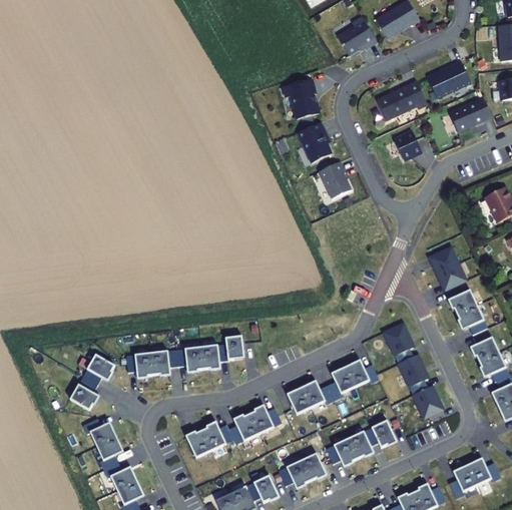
[(420,19),(408,0),(404,0),(375,18),(387,37),(404,25),(405,26),(411,22),(412,24),(420,19)]
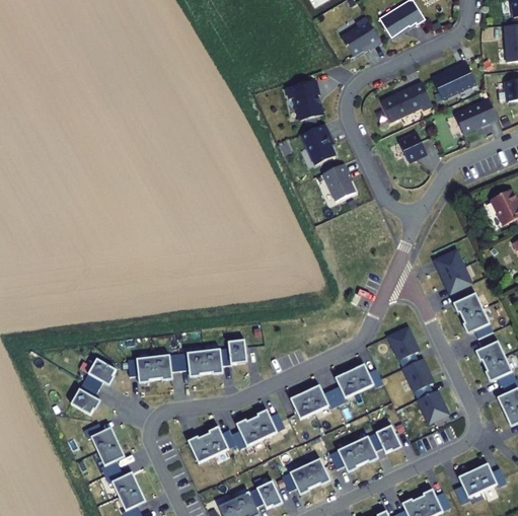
[(509,0),(509,2),(511,2),(513,15),(517,14),(517,0),(509,0)]
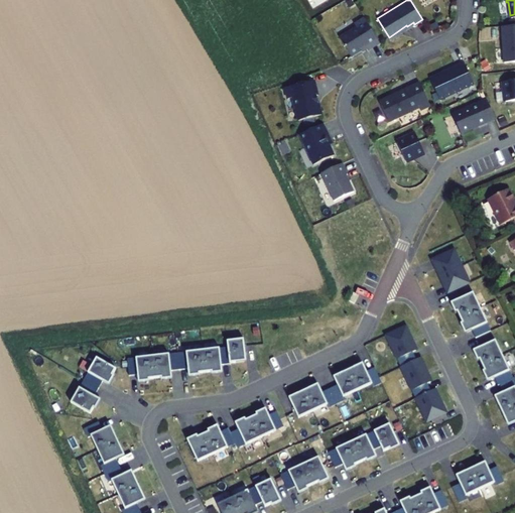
[(355,24),(338,35),(350,54),(365,44),(367,47),(379,40),(363,15),(354,21),(355,24)]
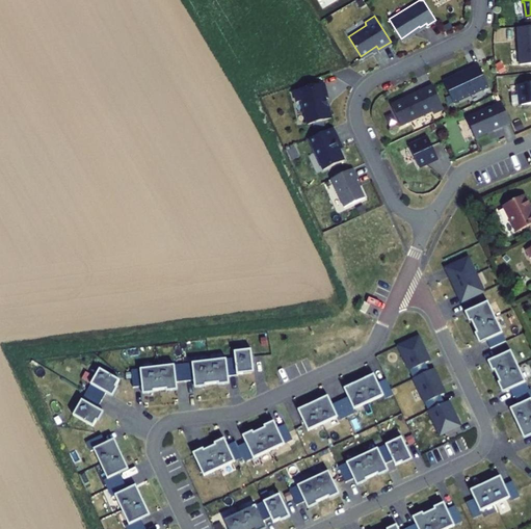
[(530,23),(519,25),(522,62),(530,60),(530,23)]
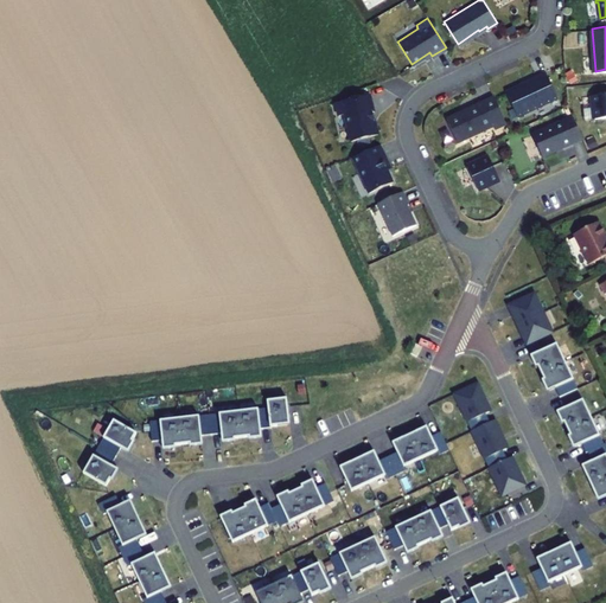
[(505,90),(517,115),(557,96),(546,70),(536,74),(537,76),(505,90)]
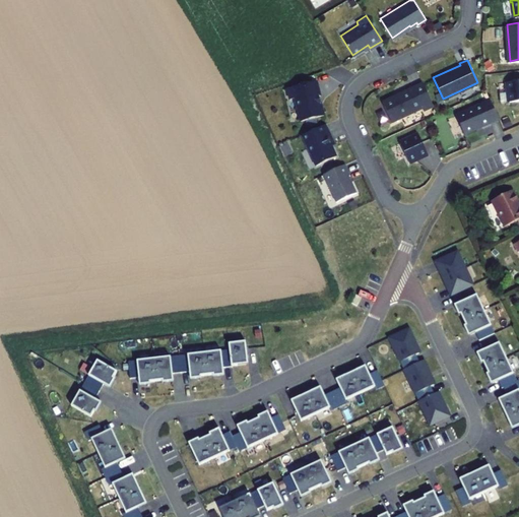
[(518,77),(508,79),(511,100),(518,98),(518,77)]
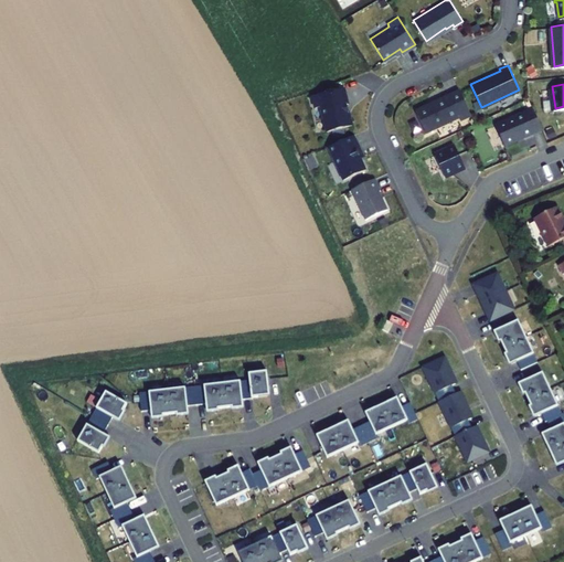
[(342,85),(310,93),(314,106),(319,105),(325,129),(351,124),(348,112),(346,109),(344,103),(347,102),(342,85)]
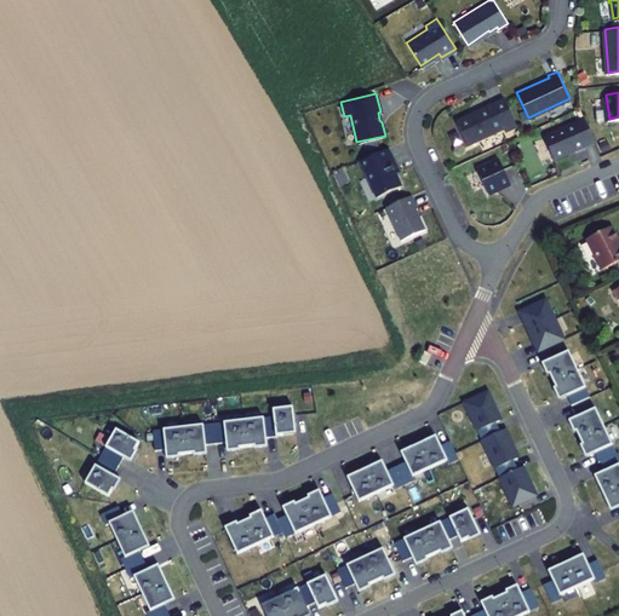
[(503,96),(456,119),(466,143),(503,126),(505,130),(516,124),(503,96)]
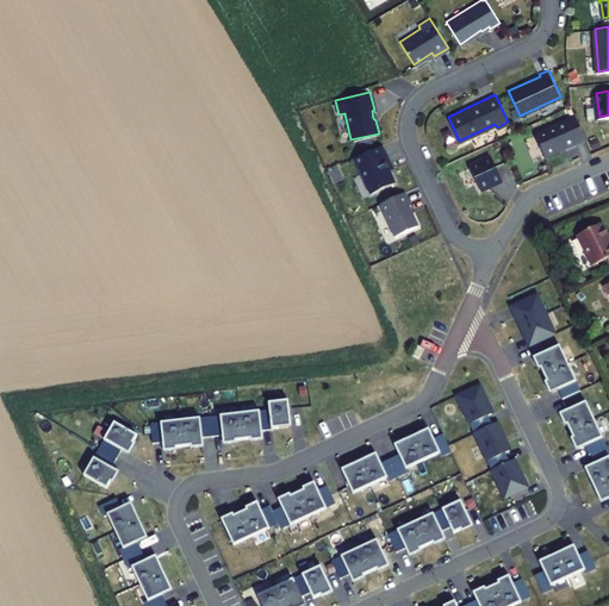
[(584,137),(575,114),(534,132),(544,155),(584,137)]
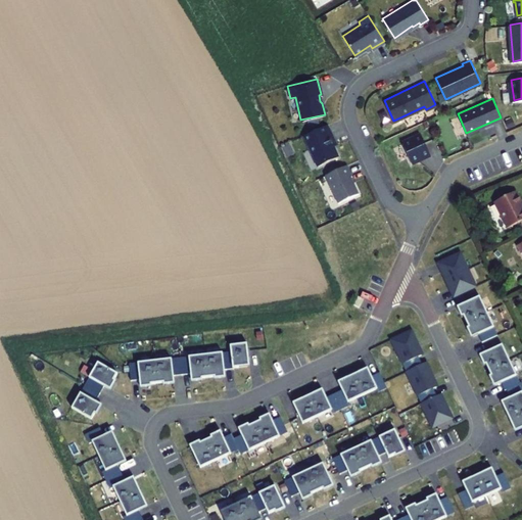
[(327,123),(303,134),(318,164),(338,155),(329,134),(331,133),(327,123)]
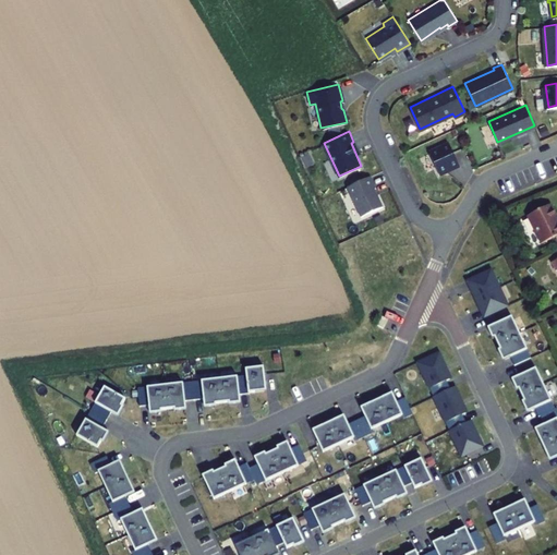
[(446,170),(459,164),(448,142),(428,151),(438,171),(445,168),(446,170)]
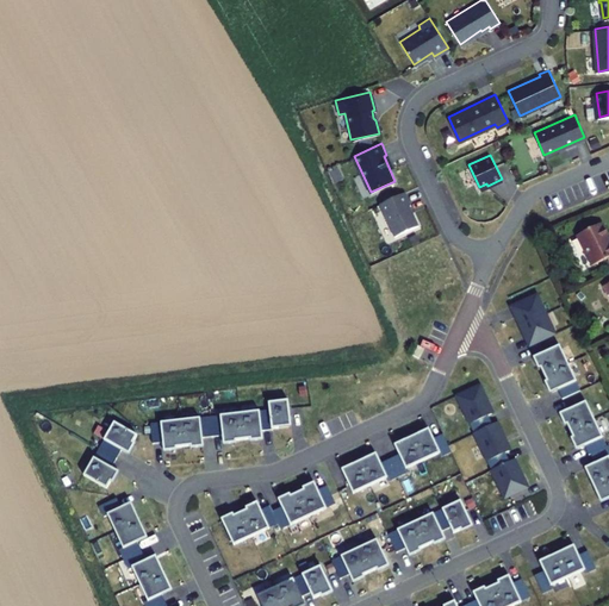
[(378,202),(393,235),(417,224),(411,211),(409,210),(406,205),(410,204),(404,191),(378,202)]
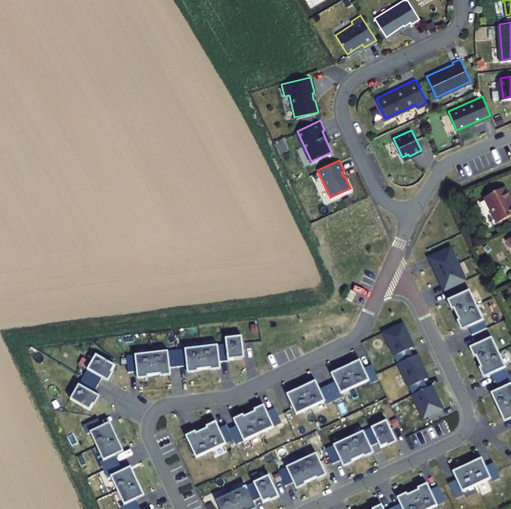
[(508,215),(509,217),(510,215),(510,199),(504,185),(483,195),(496,221),(508,215)]
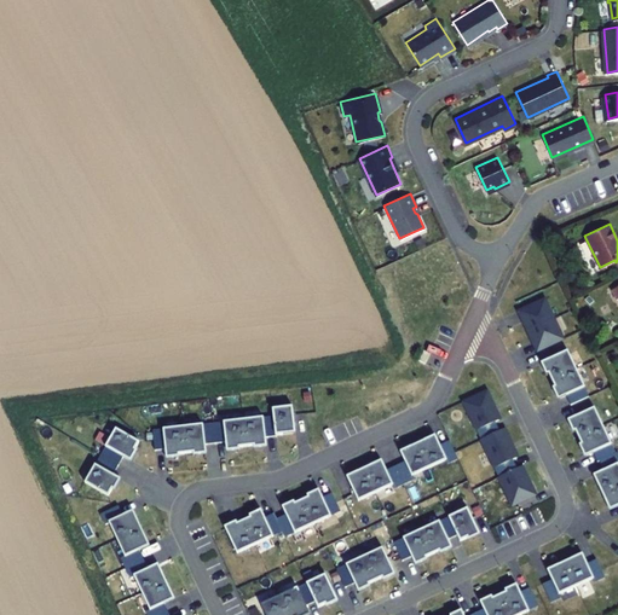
[(538,348),(562,336),(543,295),(517,308),(531,338),(533,337),(538,348)]
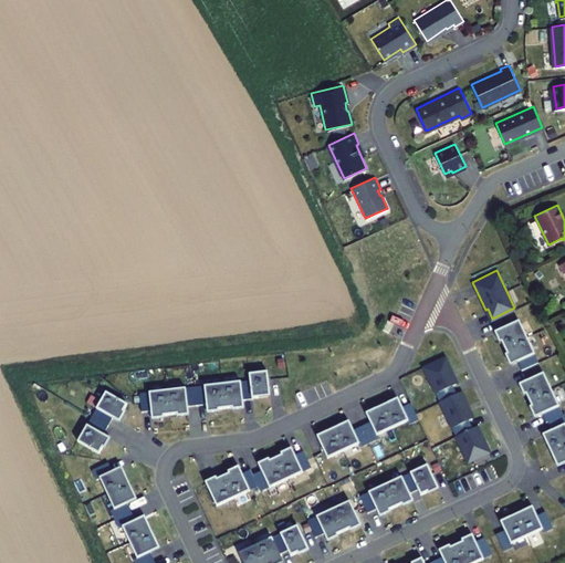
[(537,362),(519,318),(494,330),(499,340),(501,339),(506,352),(504,353),(510,363),(516,360),(521,369),(537,362)]
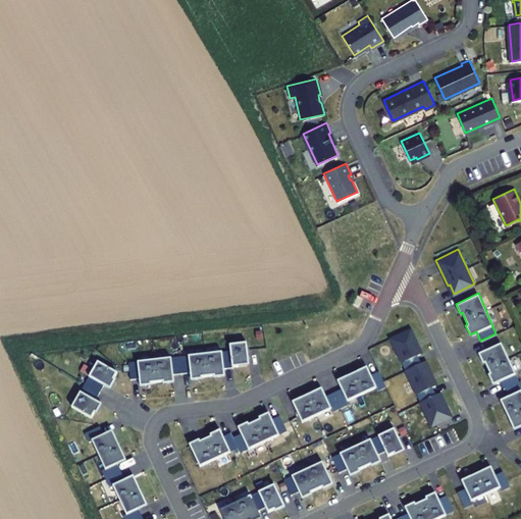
[(362,296),(357,294),(353,302),(357,305),(362,296)]
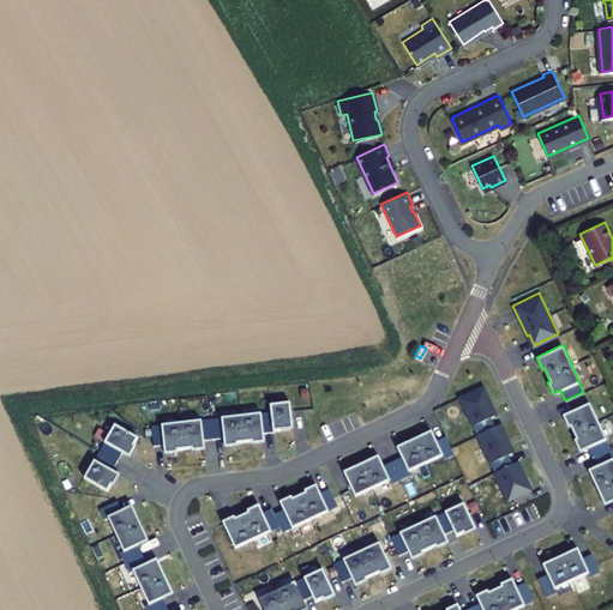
[(482,385),(458,396),(505,500),(528,489),(521,473),(522,473),(516,460),(510,463),(506,454),(511,452),(504,436),(505,435),(499,422),(493,426),(490,416),(493,415),(487,398),(488,398),(482,385)]
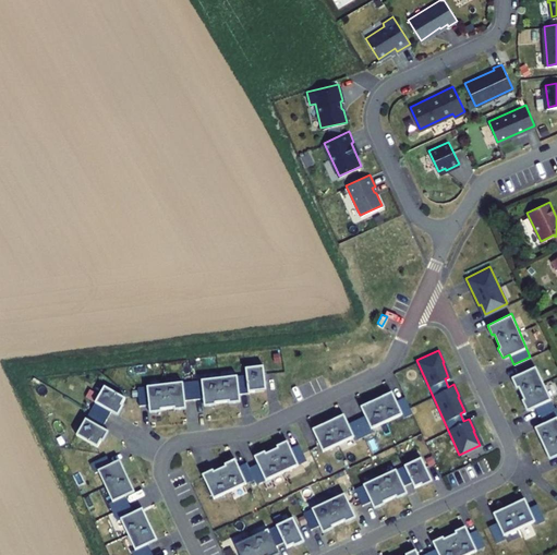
[(245,373),(137,386),(140,405),(148,403),(149,411),(161,409),(160,407),(173,406),(173,408),(185,407),(184,398),(203,396),(204,405),(216,402),(215,400),(228,399),(228,401),(240,400),(239,391),(266,387),(263,364),(244,365),(245,373)]
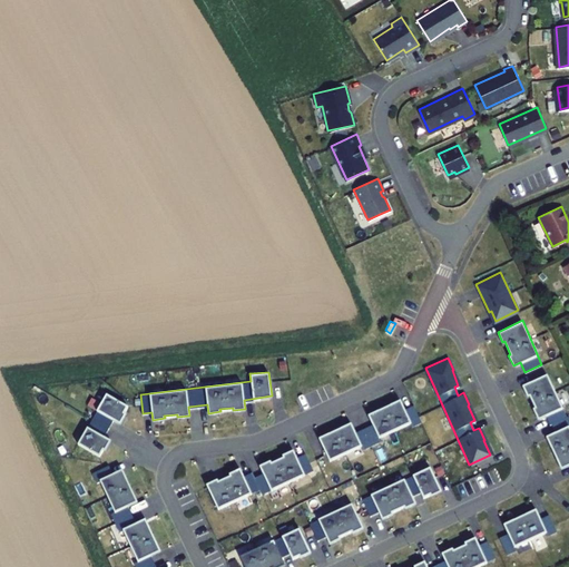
[(547,374),(521,385),(526,396),(528,394),(533,408),(532,409),(537,419),(543,416),(548,424),(552,422),(556,431),(547,434),(561,467),(568,462),(568,416),(568,414),(565,417),(547,374)]
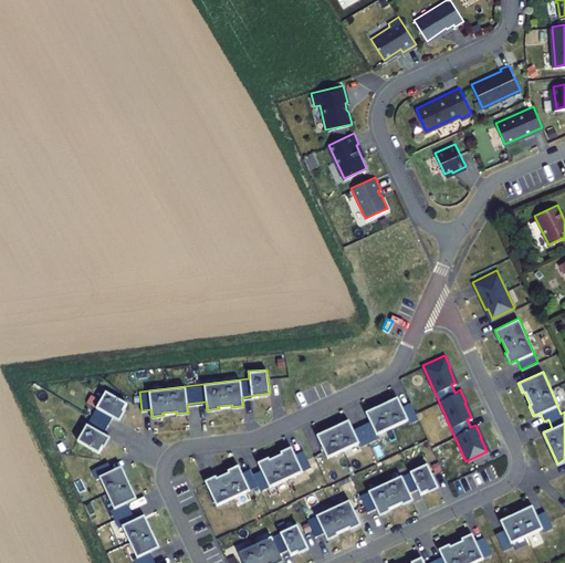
[(105,389),(76,439),(98,451),(102,445),(104,446),(110,436),(103,431),(112,415),(118,419),(125,409),(123,408),(126,402),(105,389)]
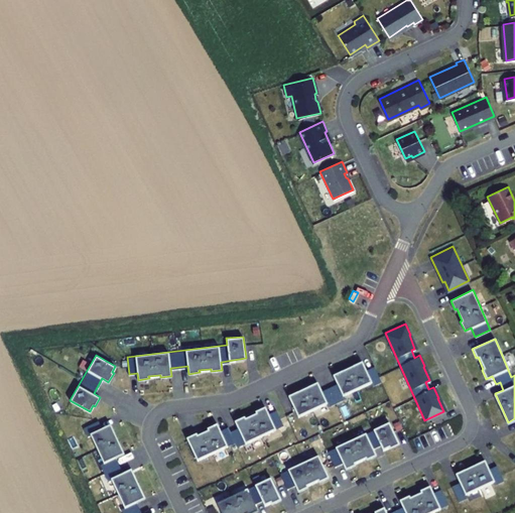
[(288,395),(297,415),(326,402),(328,405),(345,397),(344,394),(371,381),(372,384),(381,380),(374,365),(366,369),(362,361),(333,374),(337,382),(322,390),(317,381),(288,395)]
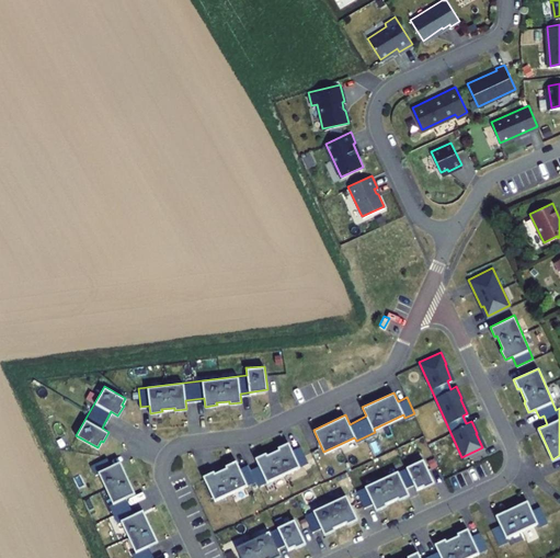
[(203,475),(214,499),(255,479),(258,485),(266,480),(308,460),(300,444),(292,448),(288,441),(277,446),(278,448),(255,458),(259,464),(250,468),(248,463),(239,467),(236,459),(225,465),(226,466),(214,471),(214,470),(203,475)]
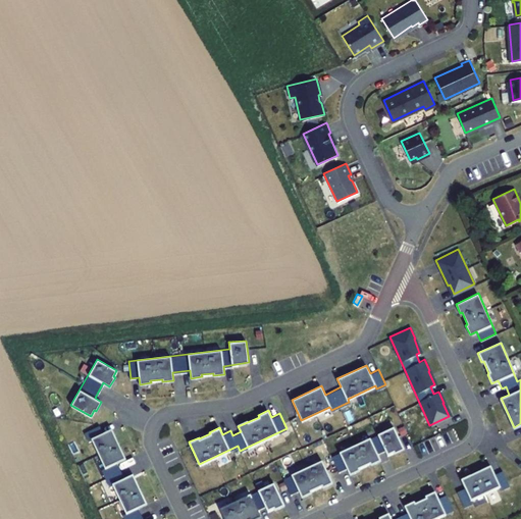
[(103,431),(99,424),(84,431),(89,440),(92,438),(104,466),(101,468),(109,485),(112,483),(125,511),(122,513),(124,518),(154,518),(151,518),(143,518),(138,507),(147,503),(133,473),(124,477),(117,462),(125,458),(112,428),(103,431)]
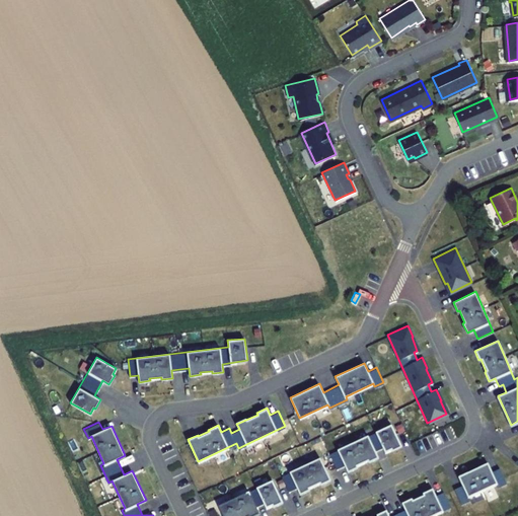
[(390,423),(328,452),(336,467),(344,463),(348,471),(358,466),(357,464),(367,459),(368,461),(378,456),(375,450),(382,446),(384,451),(390,448),(391,450),(401,445),(390,423)]
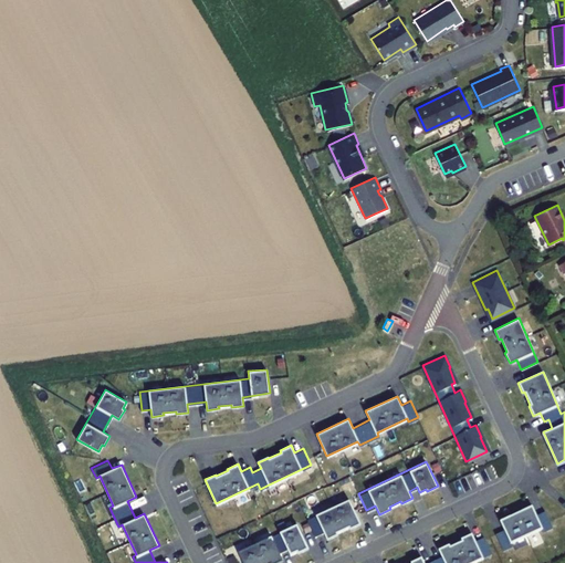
[(348,498),(306,518),(314,534),(323,531),(326,538),(337,533),(336,531),(347,525),(348,528),(361,522),(348,498)]
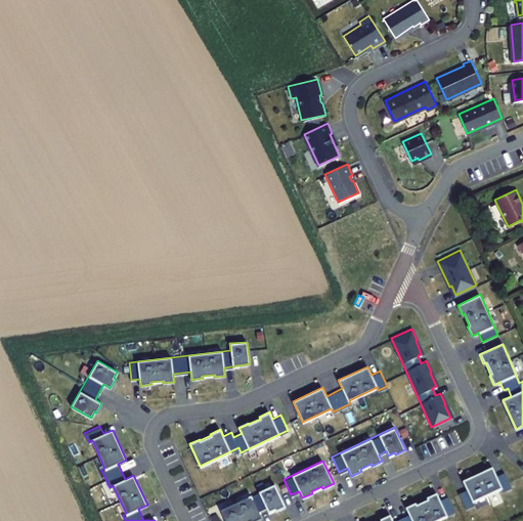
[(467,488),(459,492),(466,508),(474,503),(473,500),(500,487),(503,490),(512,486),(505,471),(496,474),(492,466),(463,480),(467,488)]
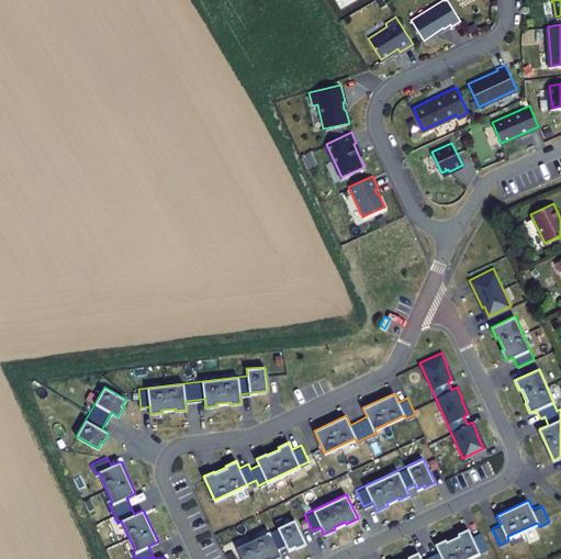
[(294,518),(236,546),(242,558),(266,558),(269,558),(271,558),(280,555),(277,547),(285,544),(288,549),(294,546),(295,548),(305,543),(294,518)]
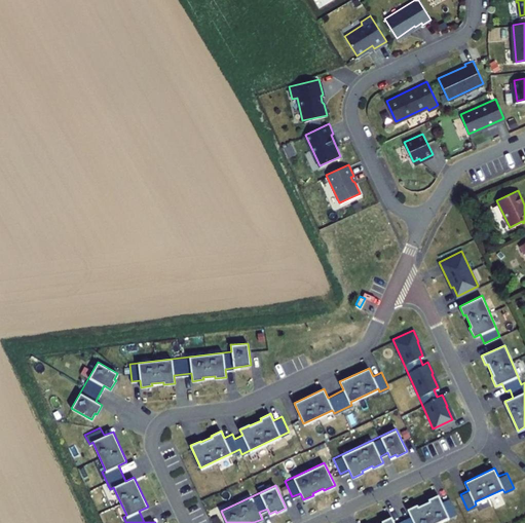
[(434,522),(456,513),(449,497),(441,501),(438,494),(427,499),(428,500),(418,506),(417,503),(407,509),(410,516),(394,522),(390,516),(380,521),(381,522),(380,522),(434,522)]
